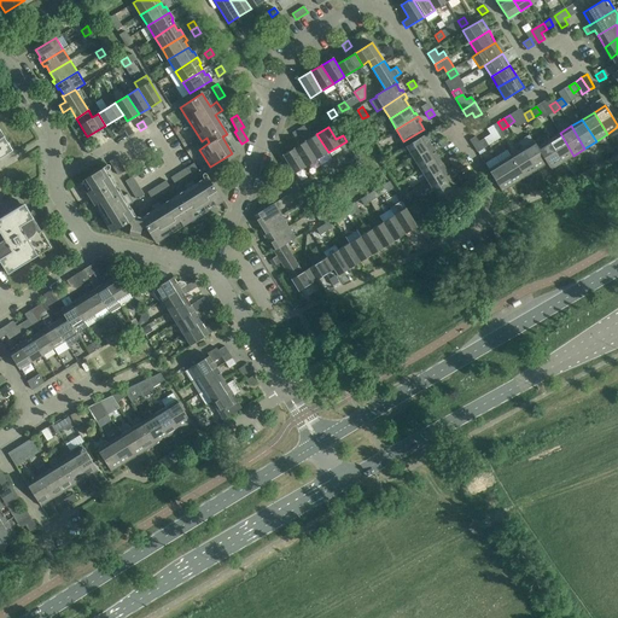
[(130,128),(124,132),(128,138),(134,134),(130,128)]
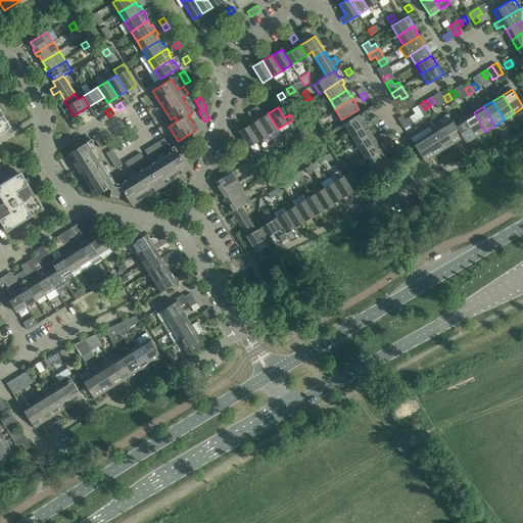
[(0,133),(11,127),(0,109),(0,133)]
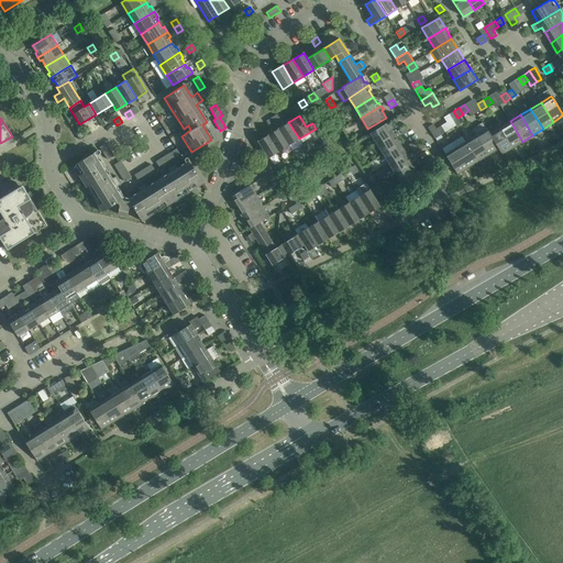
[(499,128),(512,147),(522,142),(510,121),(499,128)]
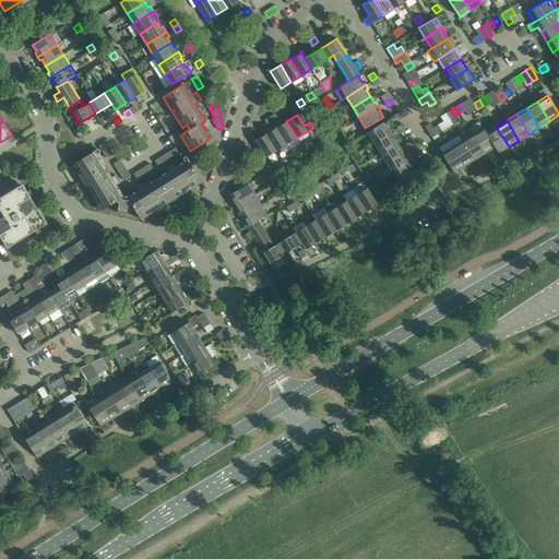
[(297,138),(286,121),(276,128),(286,144),(297,138)]
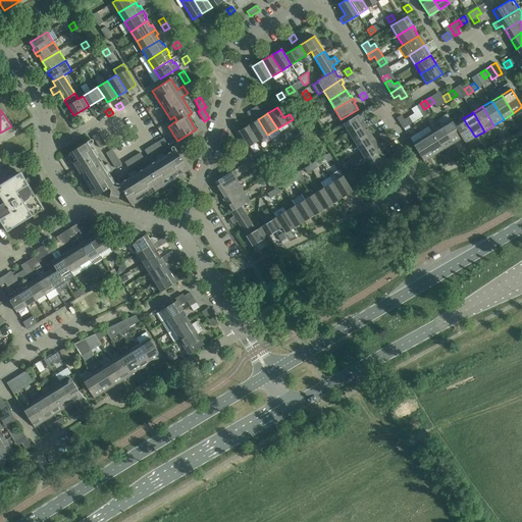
[(349,134),(365,123),(359,113),(343,123),(349,134)]
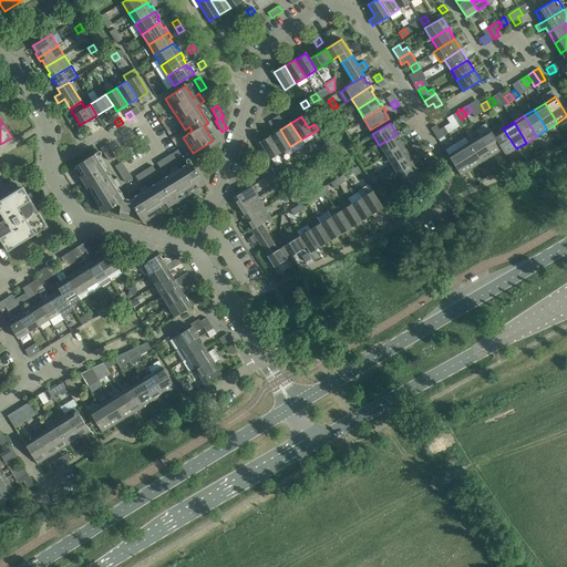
[(451,123),(444,126),(449,133),(454,130),(451,123)]
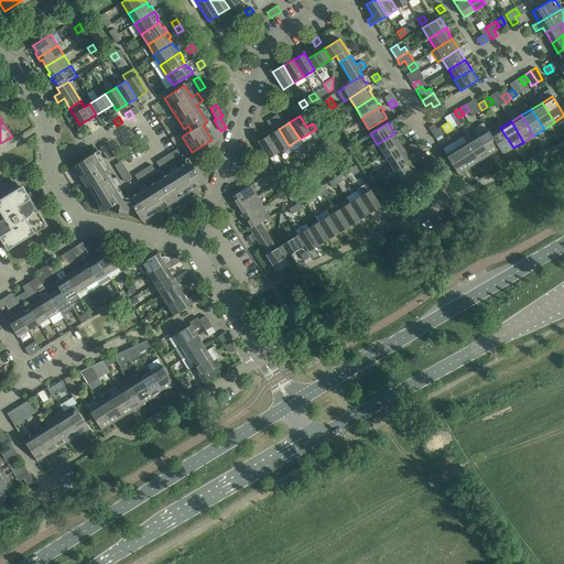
[(502,154),(503,154),(513,148),(500,128),(497,122),(487,129),(490,134),(499,149),(502,154)]
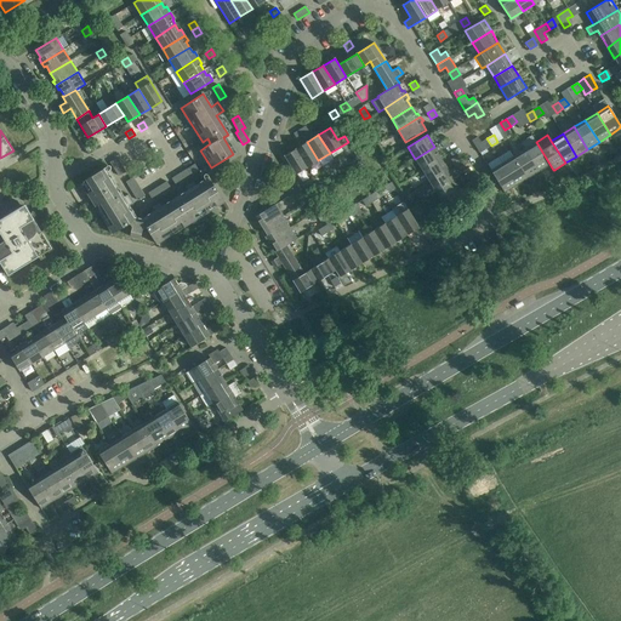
[(479,153),(491,146),(486,138),(482,142),(478,136),(472,141),(479,153)]
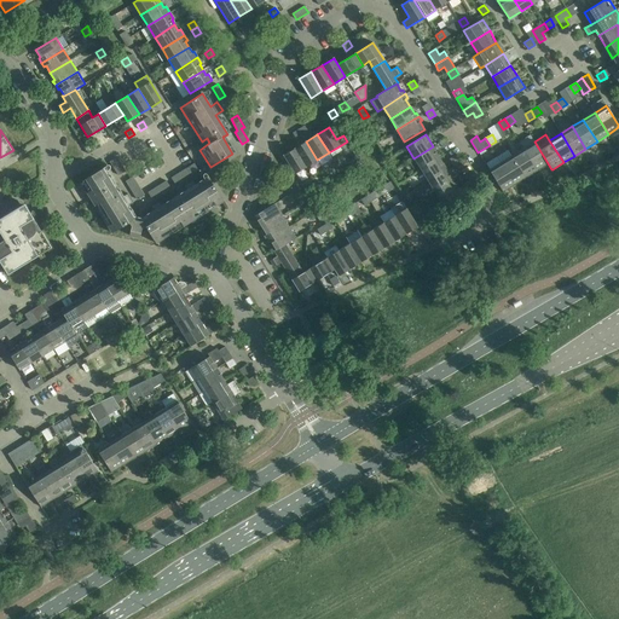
[(439,142),(443,148),(449,144),(445,138),(439,142)]
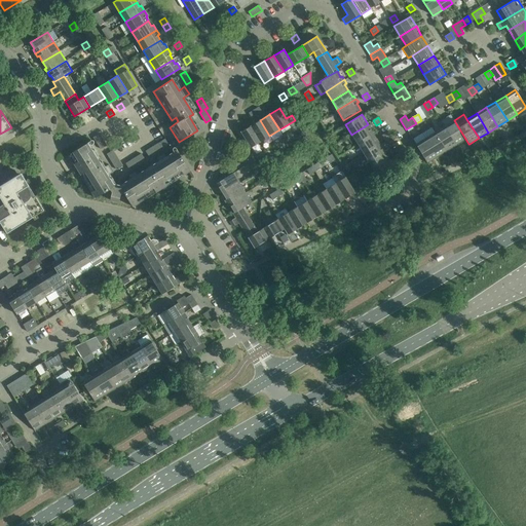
[(269,136),(260,120),(251,126),(260,142),(269,136)]
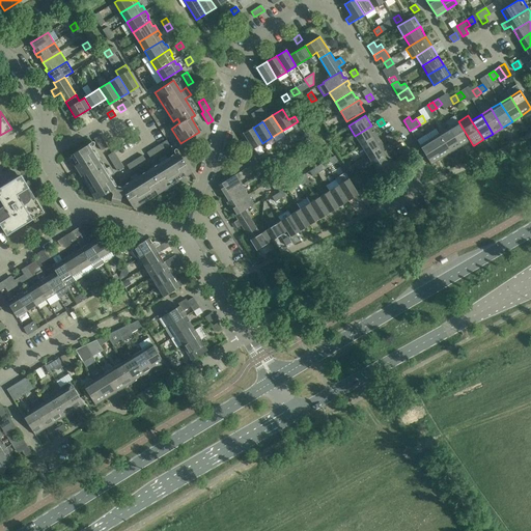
[(462,127),(458,121),(449,128),(460,146),(470,140),(462,127)]
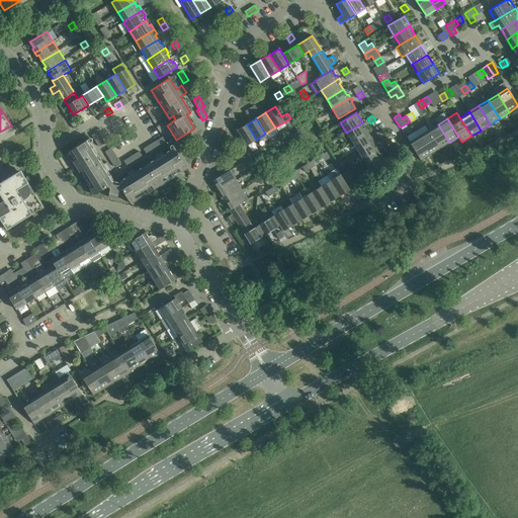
[(367,132),(362,122),(346,133),(352,142),(367,132)]
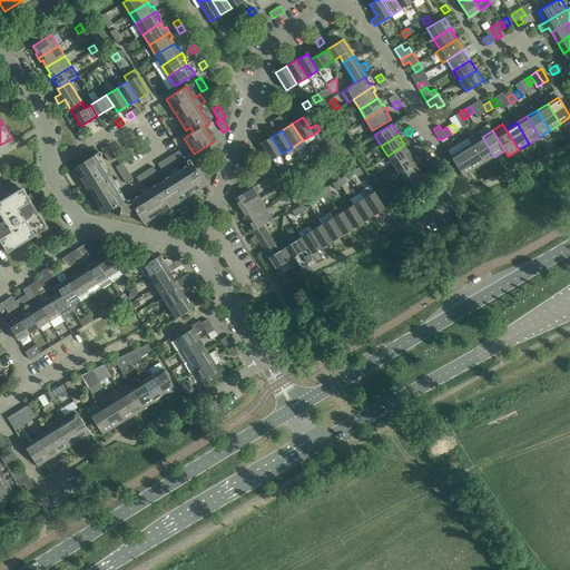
[(282,154),(272,137),(261,144),(272,160),(282,154)]
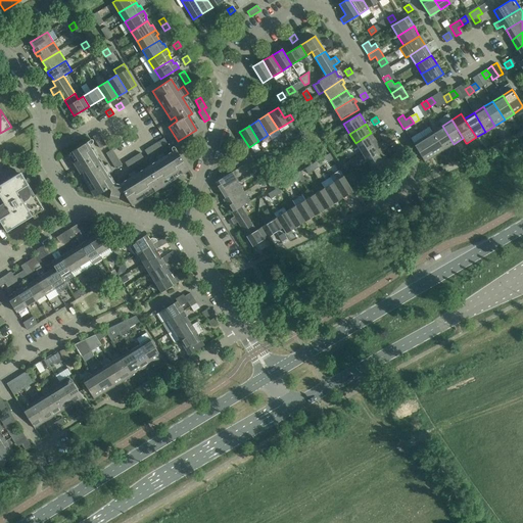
[(432,131),(444,150),(454,144),(442,126),(432,131)]
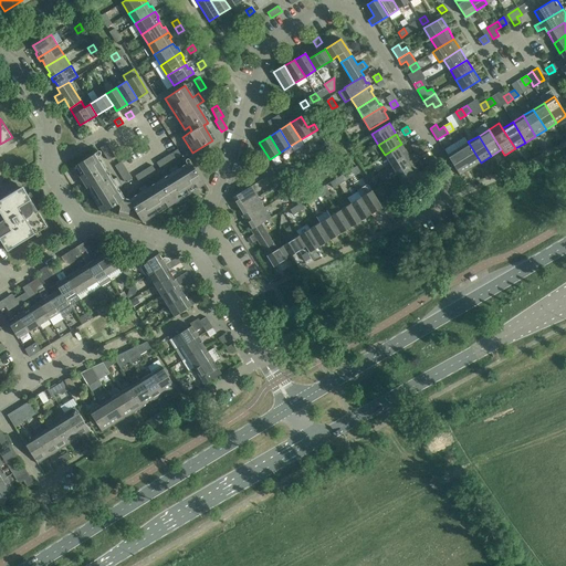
[(420,147),(417,142),(411,145),(415,150),(420,147)]
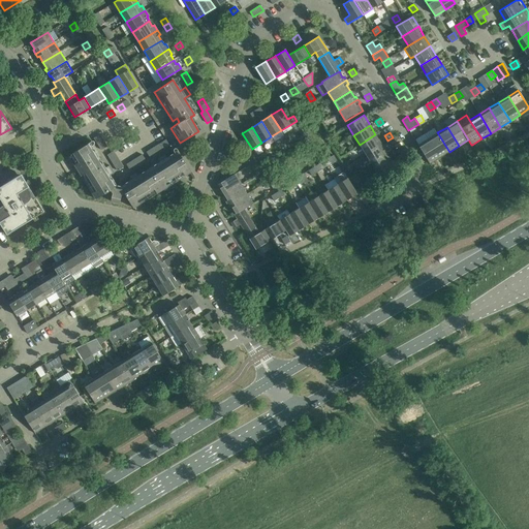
[(428,138),(439,157),(449,152),(437,132),(428,138)]
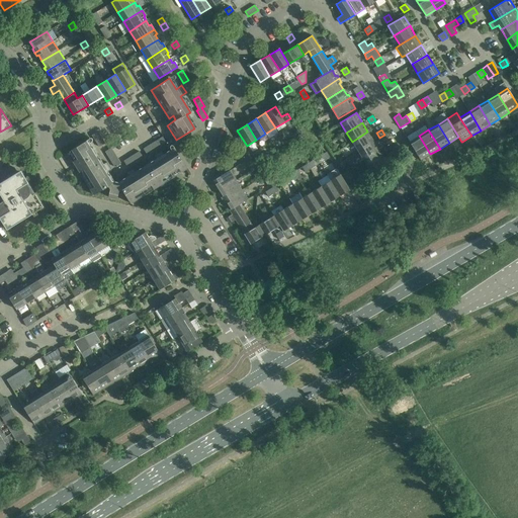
[(105,143),(98,133),(98,132),(92,135),(99,147),(105,143)]
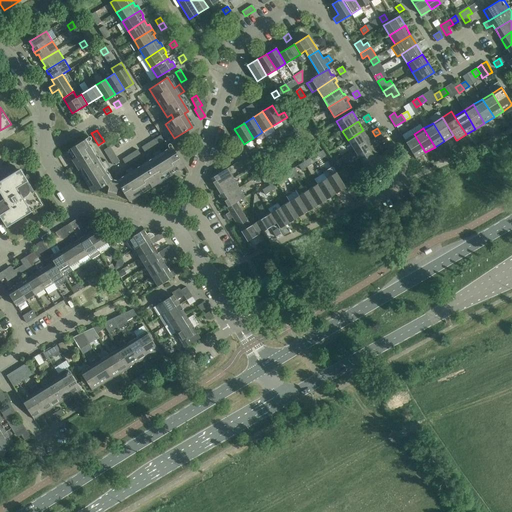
[(354,149),(369,140),(363,130),(348,140),(354,149)]
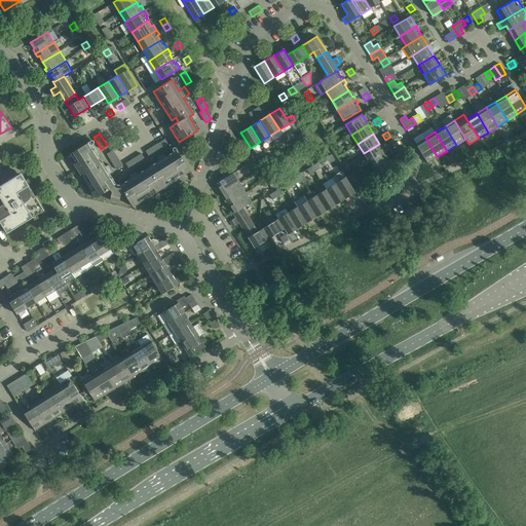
[(425,138),(415,144),(427,162),(437,156),(425,138)]
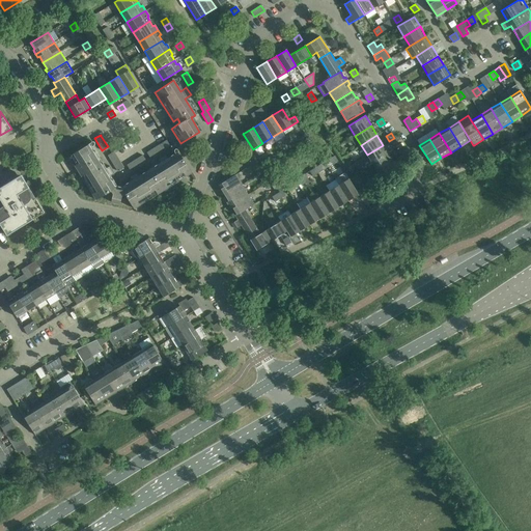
[(150,158),(170,146),(166,140),(147,152),(150,158)]
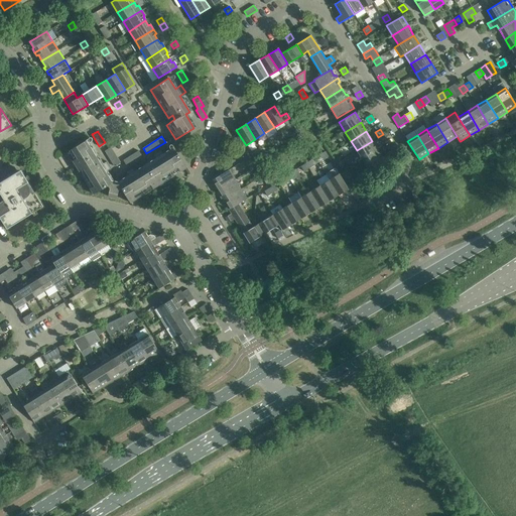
[(115,184),(113,183),(112,183),(105,172),(111,168),(107,161),(101,165),(86,140),(70,150),(76,159),(73,161),(79,171),(82,169),(93,187),(90,188),(93,195),(107,185),(109,188),(108,195),(109,197),(112,198),(115,184)]
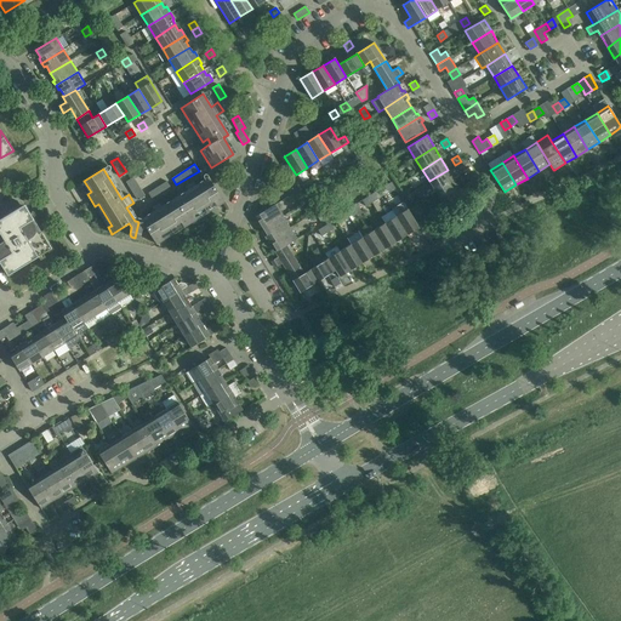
[(455,181),(448,170),(429,181),(437,192),(455,181)]
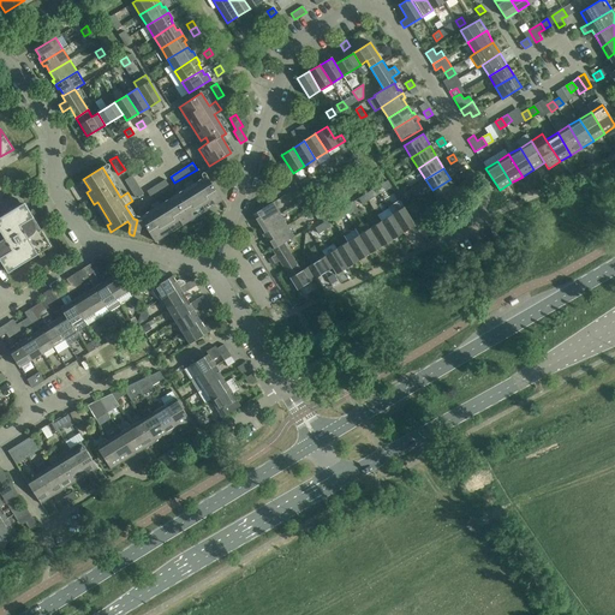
[(143,193),(132,175),(125,180),(137,198),(143,193)]
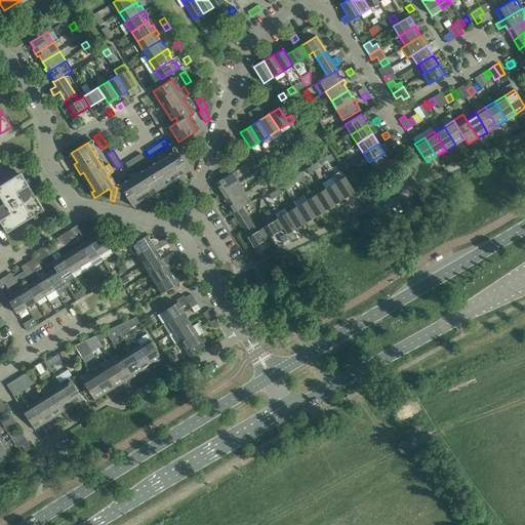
[(131,180),(120,188),(117,188),(114,201),(117,201),(119,200),(120,194),(123,192),(132,206),(137,203),(136,200),(154,189),(156,192),(166,186),(164,183),(183,171),(184,174),(190,170),(177,152),(167,159),(163,153),(156,158),(160,163),(138,176),(135,170),(128,175),(131,180)]
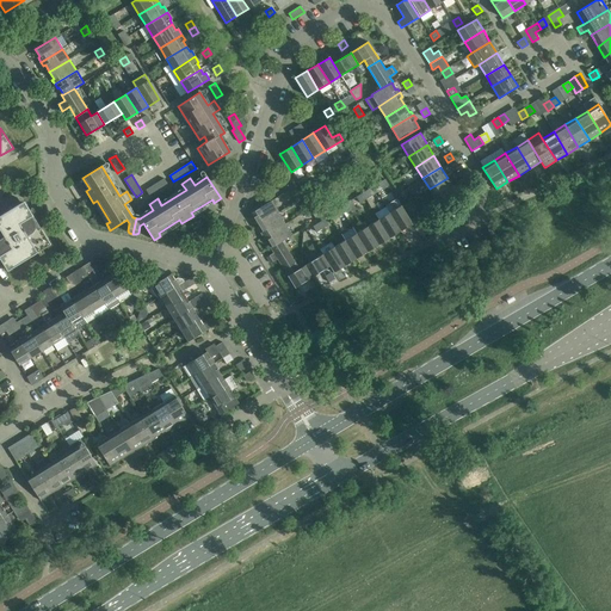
[(168,185),(164,178),(146,190),(150,197),(168,185)]
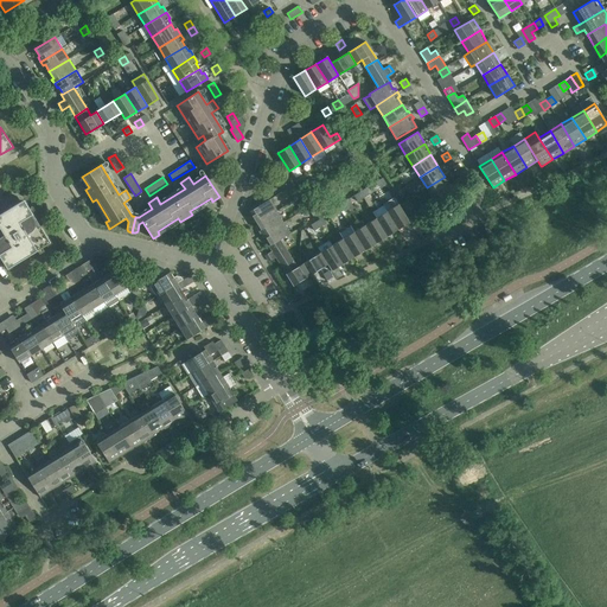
[(434,199),(452,189),(445,177),(427,187),(434,199)]
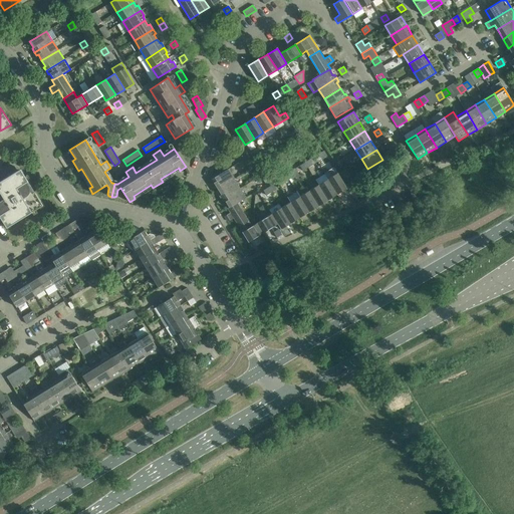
[(324,151),(319,154),(322,159),(327,156),(324,151)]
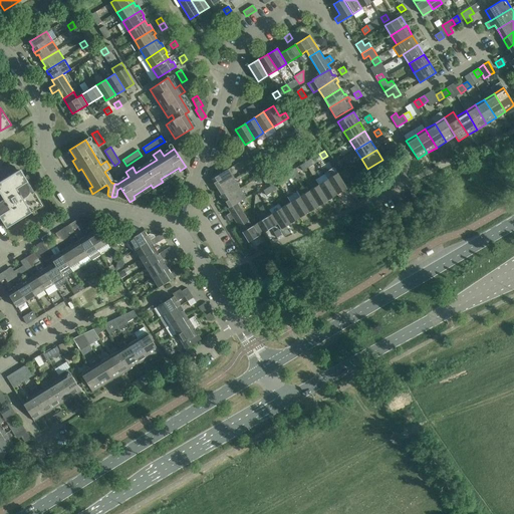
[(249,156),(244,160),(247,164),(252,161),(249,156)]
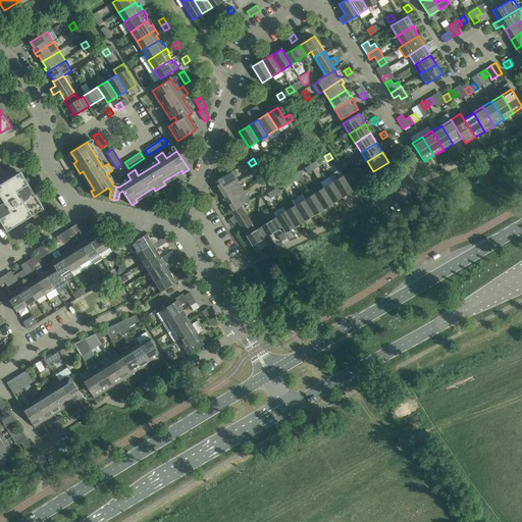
[(43,208),(20,171),(0,184),(0,220),(6,231),(43,208)]
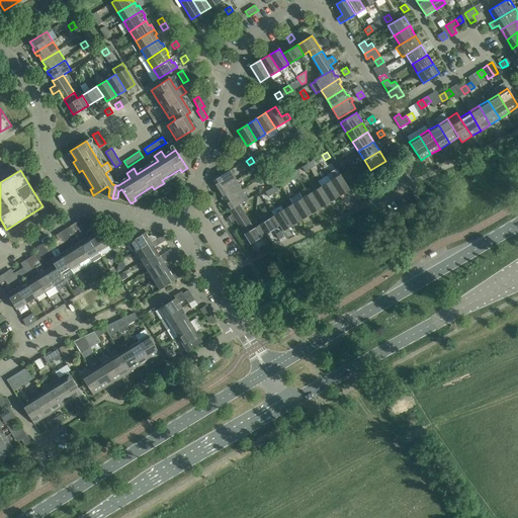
[(230,170),(212,181),(211,181),(213,185),(216,184),(219,190),(236,180),(230,170)]
